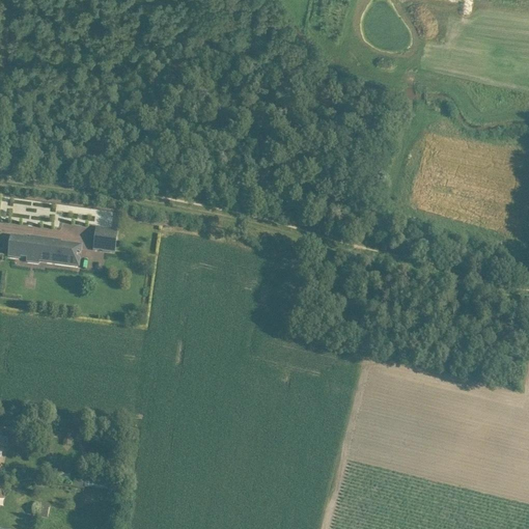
[(92,248),(112,251),(115,229),(95,226),(92,248)]
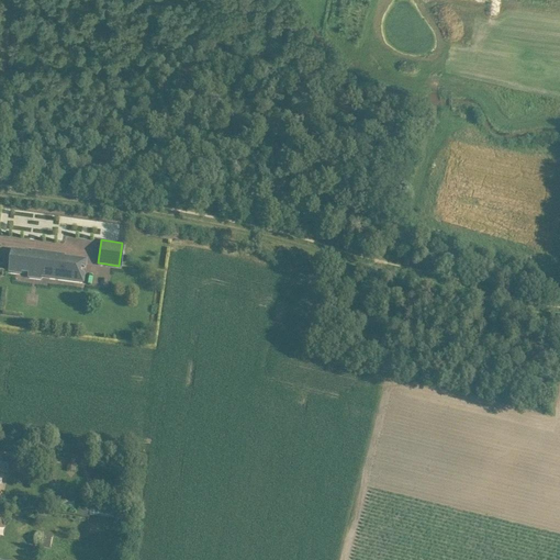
[(8,270),(19,272),(19,270),(28,271),(26,276),(38,277),(40,273),(47,275),(47,276),(80,280),(81,273),(74,272),(75,265),(82,265),(82,259),(75,258),(75,259),(62,257),(62,254),(31,249),(30,253),(25,253),(26,250),(10,248),(8,270)]
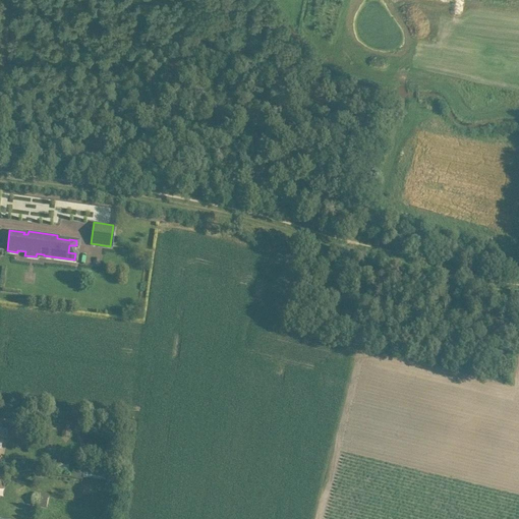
[(61,421),(60,435),(69,435),(69,421),(61,421)]
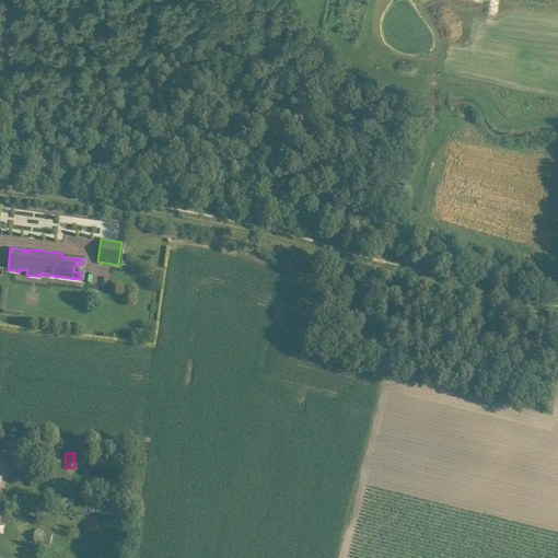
[(88,512),(89,506),(77,503),(76,511),(88,512)]
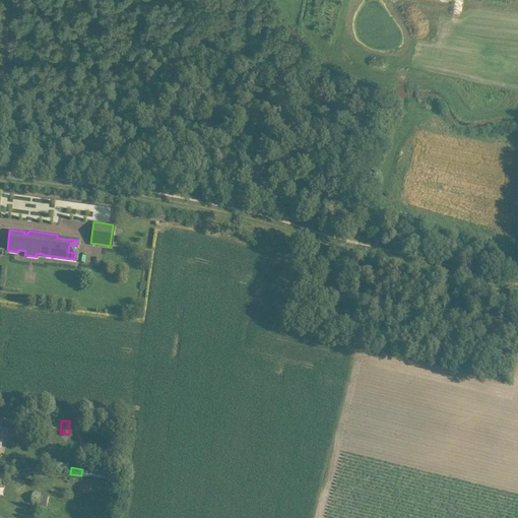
[(33,491),(29,502),(45,505),(48,494),(33,491)]
